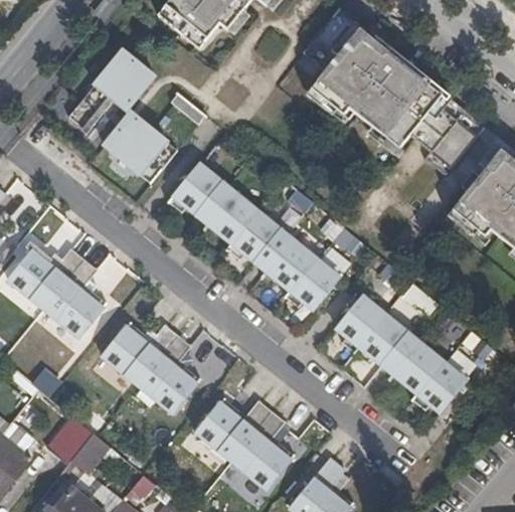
[(168,0),(157,13),(199,46),(219,21),(226,28),(246,3),(243,0),(261,0),(266,4),(269,0),(168,0)]
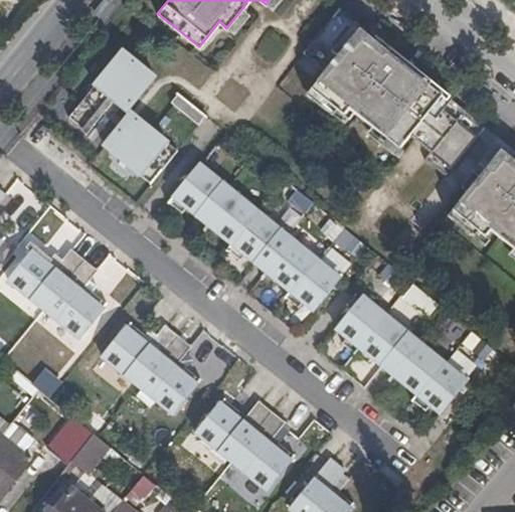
[(339,5),(302,50),(325,69),(309,90),(325,103),(327,100),(343,113),(349,107),(399,147),(410,133),(415,137),(419,131),(435,144),(425,155),(446,172),(455,161),(470,173),(462,184),(468,189),(451,210),(466,223),(469,220),(485,234),(491,227),(514,246),(514,154),(497,140),(493,145),(478,132),(482,127),(462,110),(455,119),(440,108),(450,95),(339,5)]
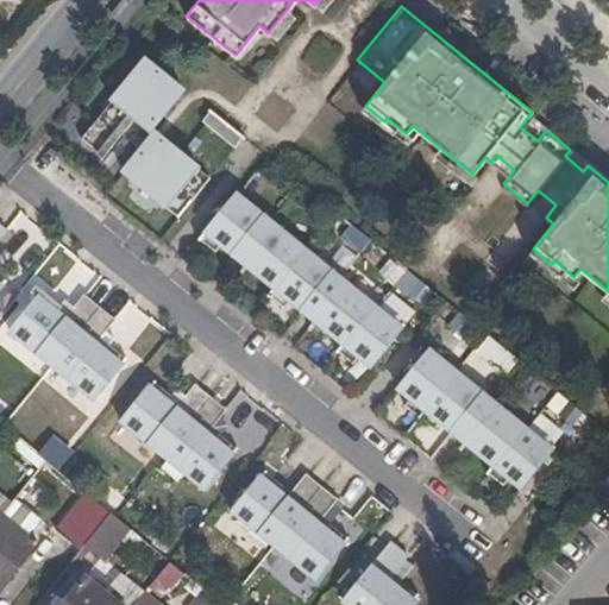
[(145,56),(80,136),(102,153),(133,117),(149,130),(183,88),(145,56)]
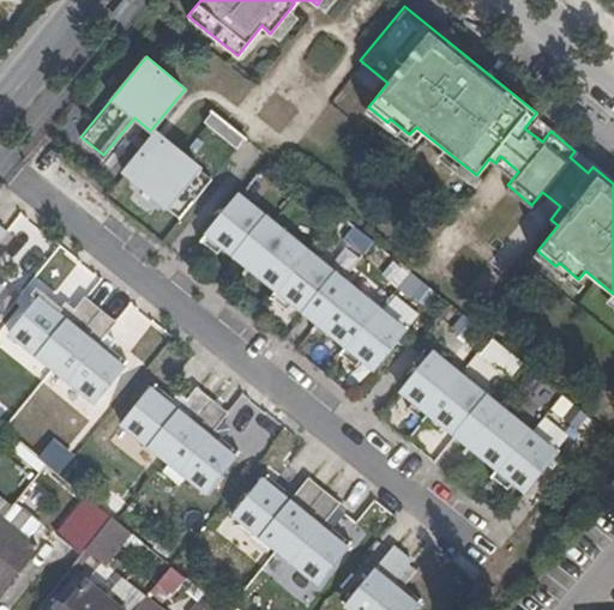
[(142,149),(124,170),(179,217),(211,176),(161,137),(148,153),(142,149)]
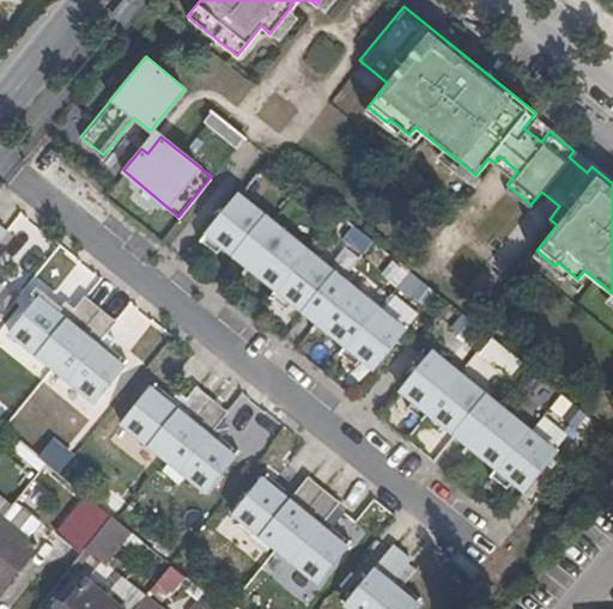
[(250,206),(235,194),(199,238),(216,251),(223,242),(236,253),(261,220),(273,230),(247,262),(275,285),(268,294),(285,308),(291,300),(303,310),(337,269),(322,259),(320,262),(307,253),(309,250),(266,215),(267,213),(253,202),(250,206)]
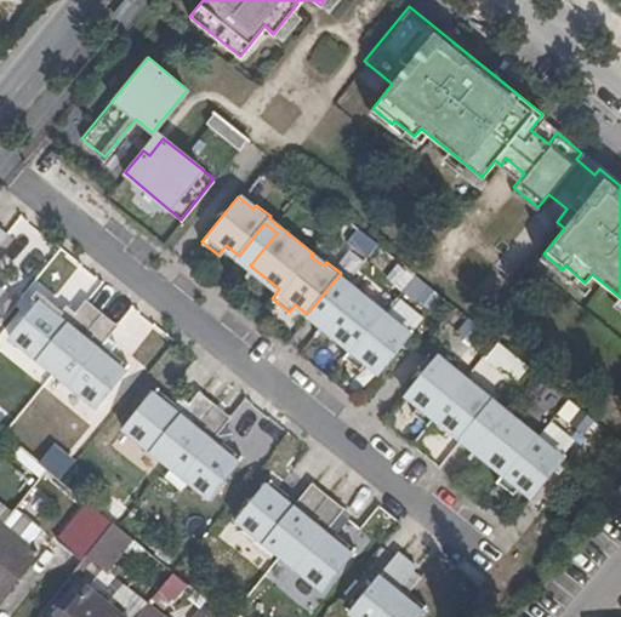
[(351,285),(319,324),(348,348),(342,355),(359,369),(365,361),(377,371),(411,330),(397,319),(394,323),(381,312),(383,310),(351,285)]
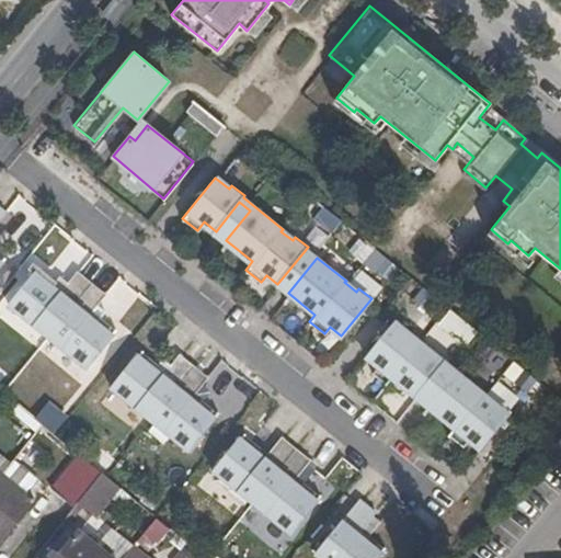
[(39,265),(37,268),(9,303),(86,366),(116,328),(92,308),(106,291),(78,268),(64,285),(39,265)]
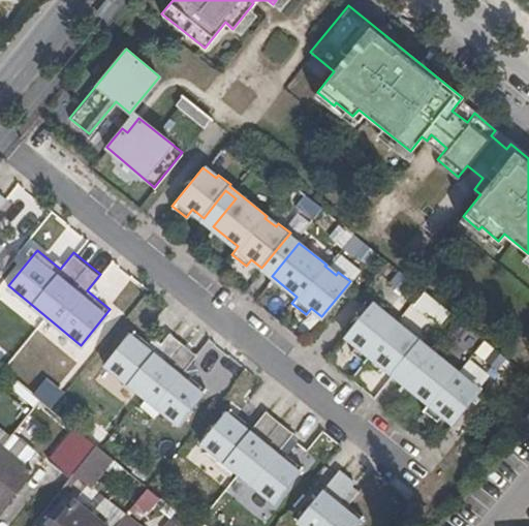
[(452,423),(480,388),(408,329),(406,332),(382,313),(384,309),(373,300),(344,335),(355,343),(350,350),(376,371),(381,365),(393,374),(415,344),(426,352),(402,382),(427,402),(422,408),(436,420),(441,413),(452,423)]
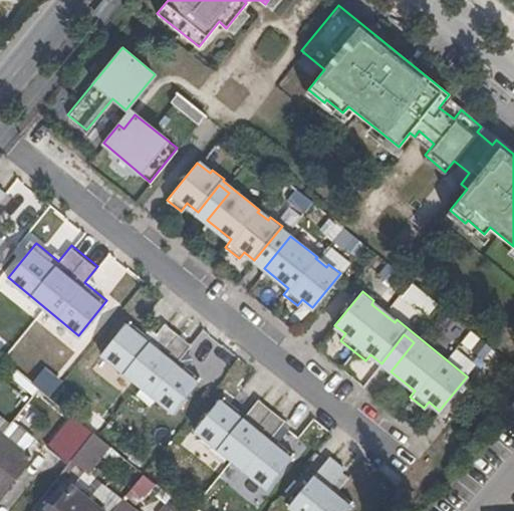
[(130,319),(129,320),(101,353),(172,411),(201,375),(178,358),(192,341),(165,320),(152,337),(130,319)]
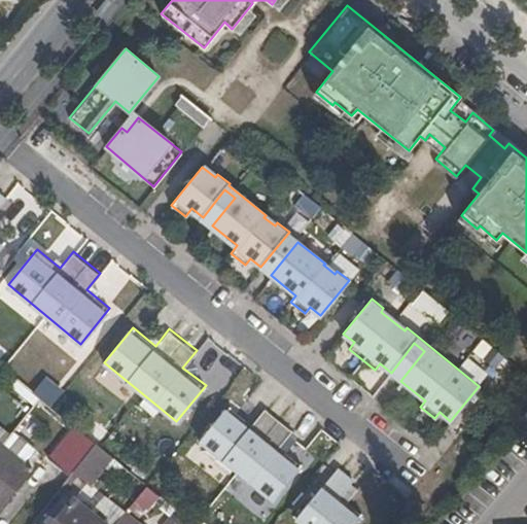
[(229,405),(227,407),(200,441),(273,499),(302,463),(279,446),(291,429),(265,407),(251,423),(229,405)]
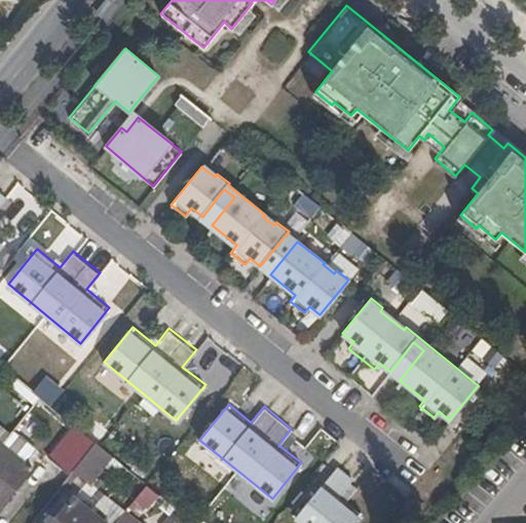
[(72,471),(74,469),(96,441),(80,428),(57,458),(72,471)]
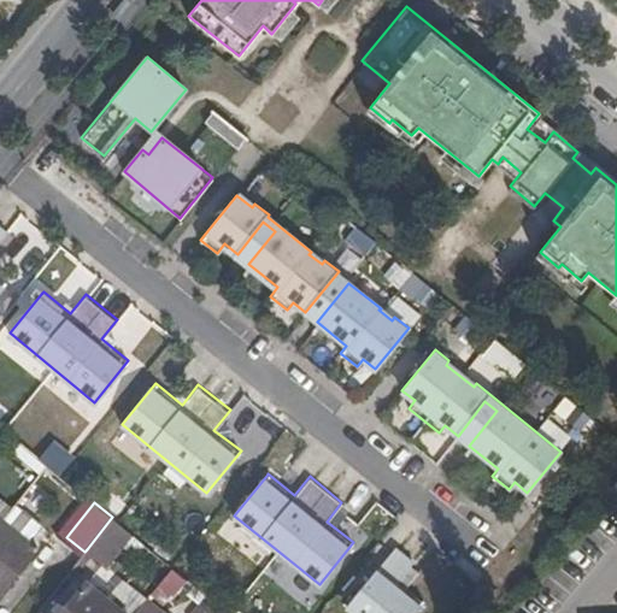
[(105,564),(130,531),(112,517),(87,549),(105,564)]
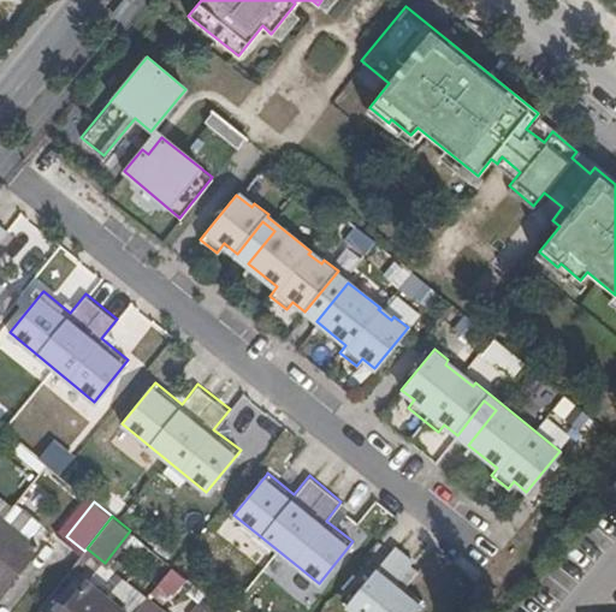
[(0,590),(35,547),(1,520),(0,521),(0,590)]
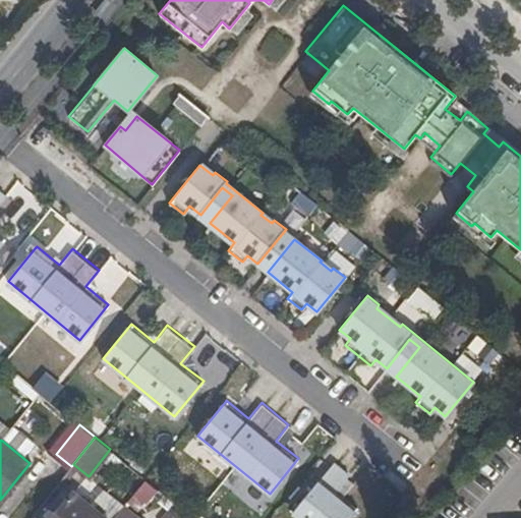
[(348,473),(334,462),(292,512),(299,517),(348,517),(357,507),(335,488),(348,473)]
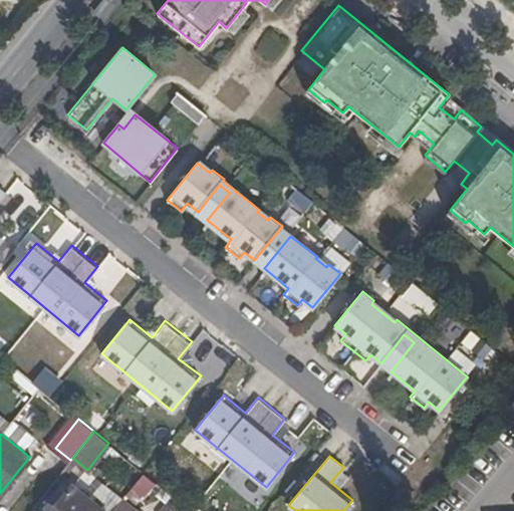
[(83,475),(71,488),(88,502),(99,488),(83,475)]
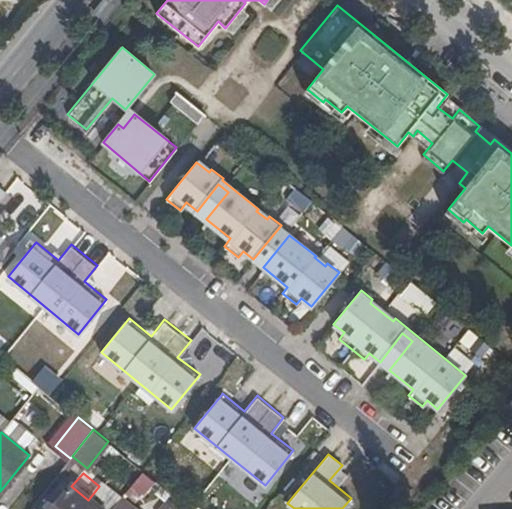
[(100,508),(88,500),(71,486),(53,508),(100,508)]
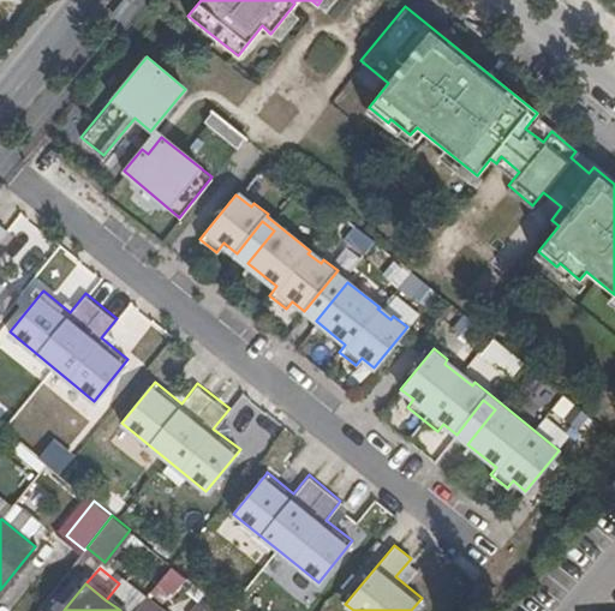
[(202,610),(214,598),(203,588),(185,610),(202,610)]
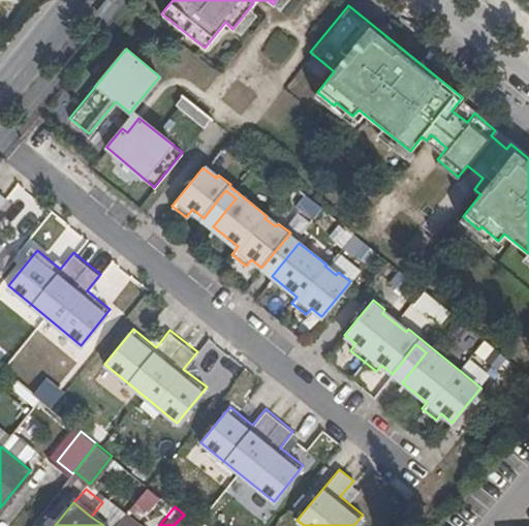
[(197,525),(184,515),(174,525),(197,525)]
